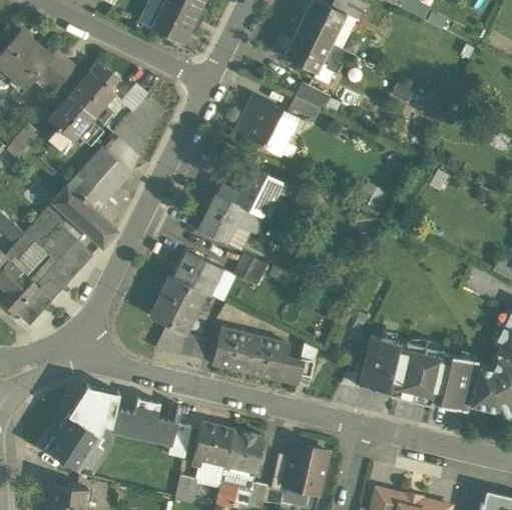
[(170,0),(167,0),(153,30),(182,45),(191,27),(194,28),(200,15),(198,14),(170,0)]
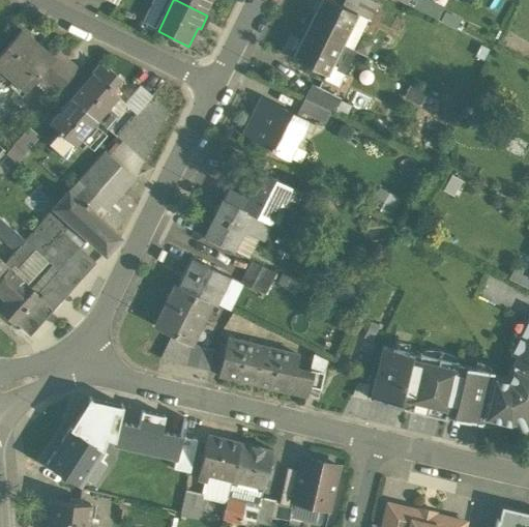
[(212,0),(176,0),(205,15),(212,0)]
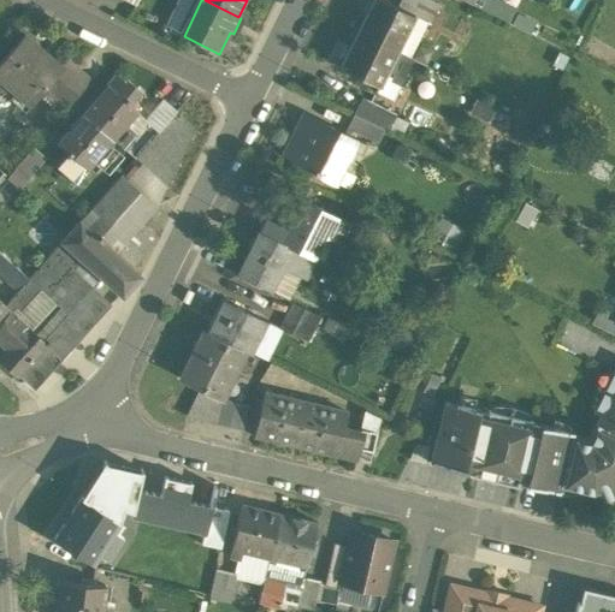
[(413,18),(377,0),(372,0),(356,33),(395,52),(413,18)]
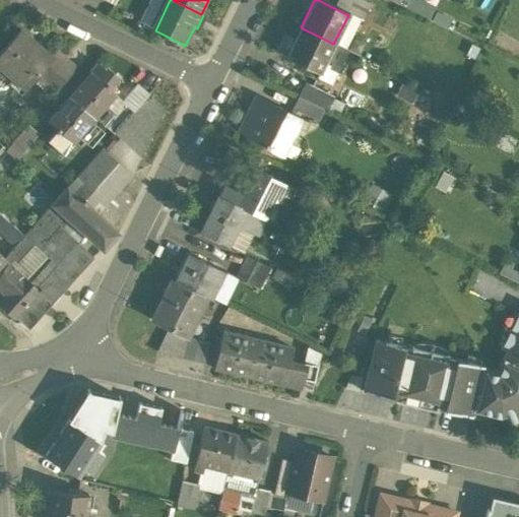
[(390,0),(433,19),(438,8),(419,0),(390,0)]
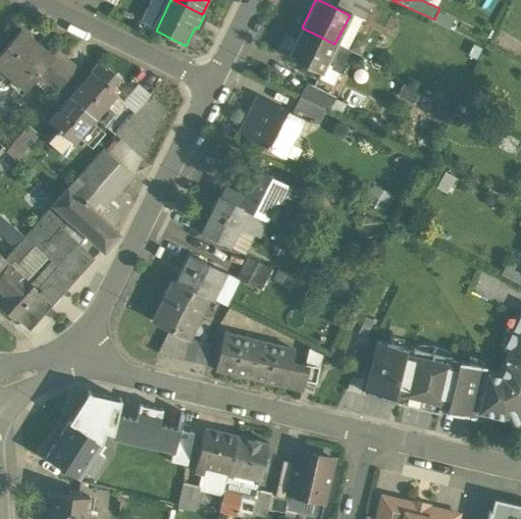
[(350,15),(334,44),(346,50),(355,33),(358,35),(364,22),(350,15)]
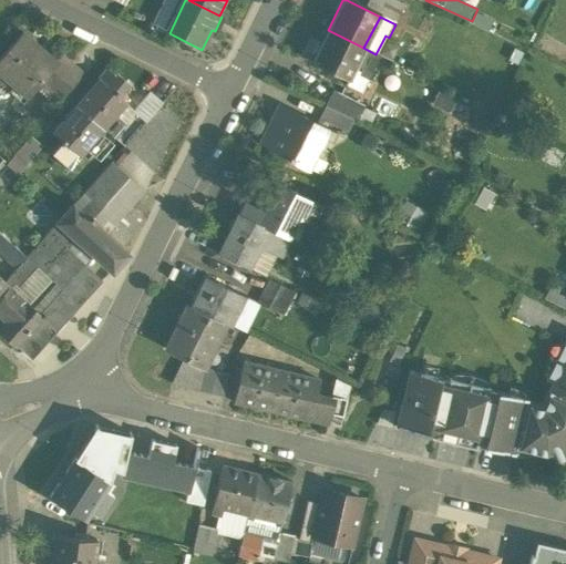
[(363,48),(328,30),(311,63),(347,81),(363,48)]
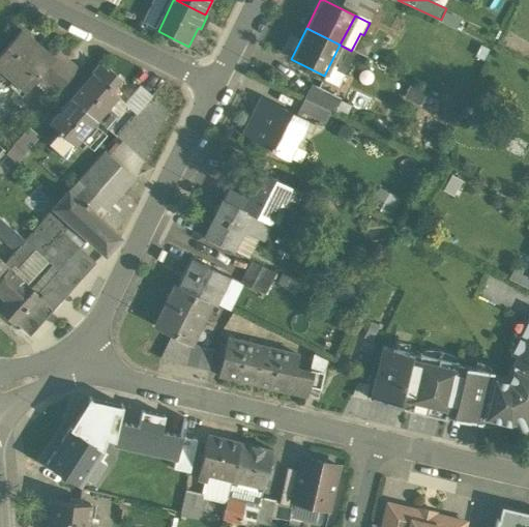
[(21,31),(0,55),(0,64),(16,79),(8,87),(23,99),(42,77),(49,83),(67,61),(57,53),(50,61),(28,42),(30,39),(21,31)]
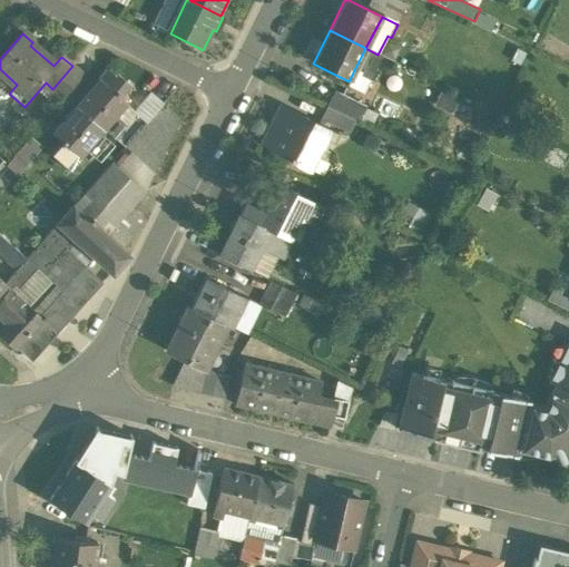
[(365,48),(349,81),(364,90),(371,77),(368,75),(378,55),(365,48)]
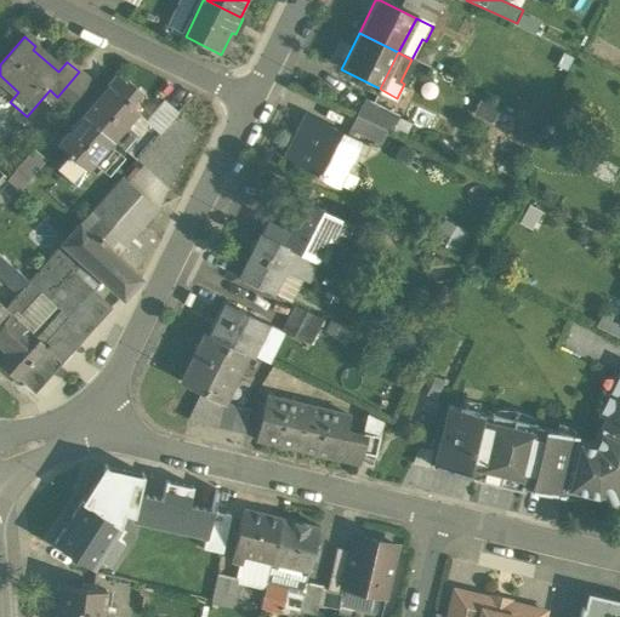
[(79,72),(57,97),(72,109),(94,84),(79,72)]
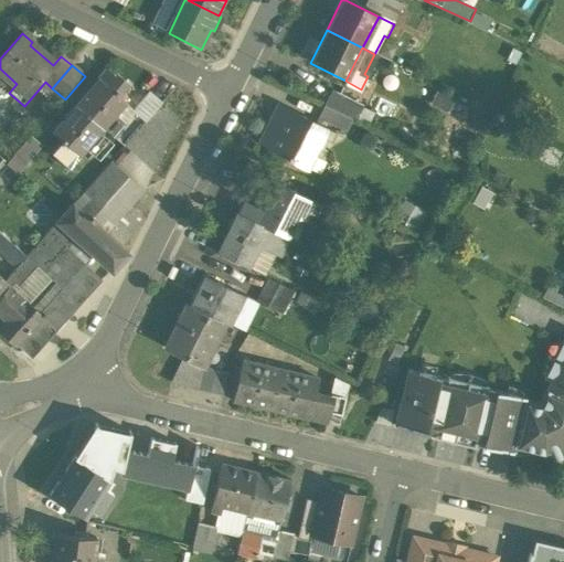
[(100,80),(76,107),(104,130),(127,103),(100,80)]
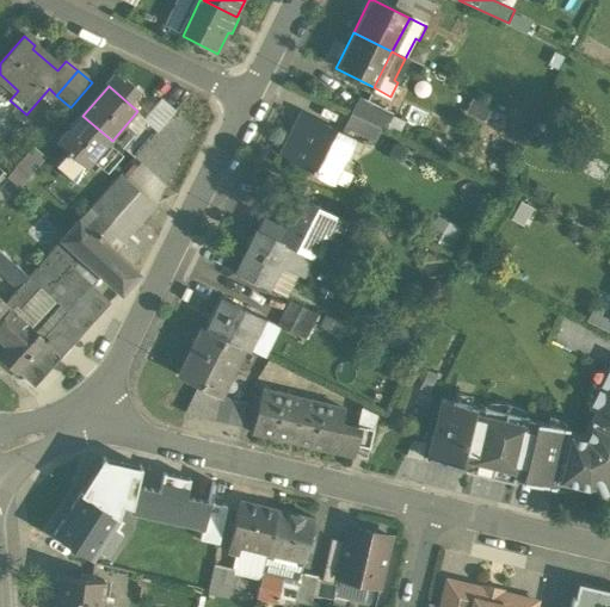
[(393,115),(363,99),(353,117),(381,131),(384,132),(393,115)]
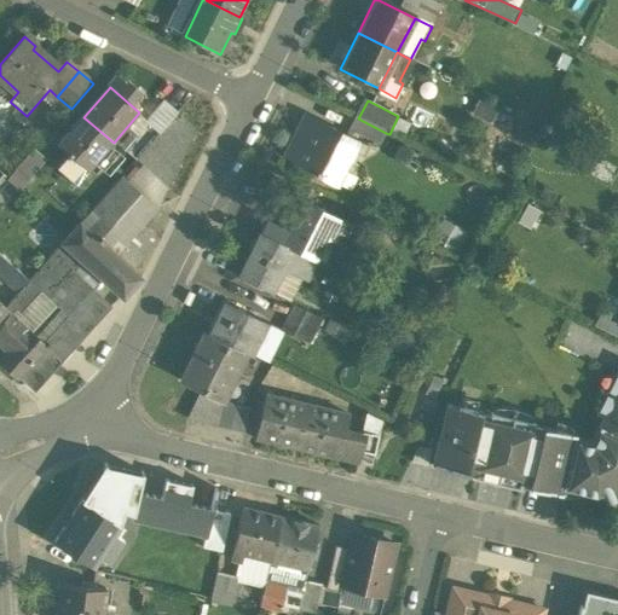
[(166,103),(149,122),(162,134),(179,115),(166,103)]
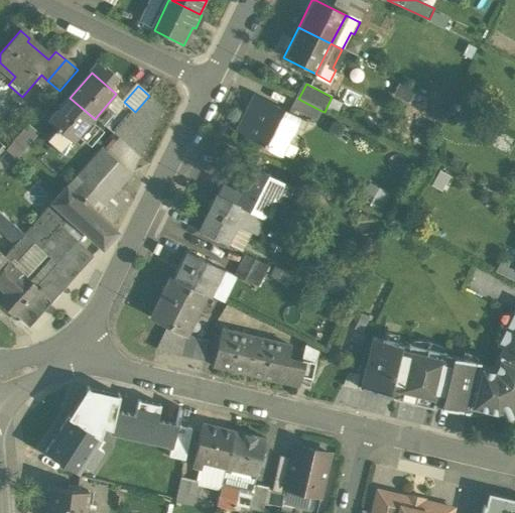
[(135,112),(115,134),(142,155),(164,108),(149,96),(135,112)]
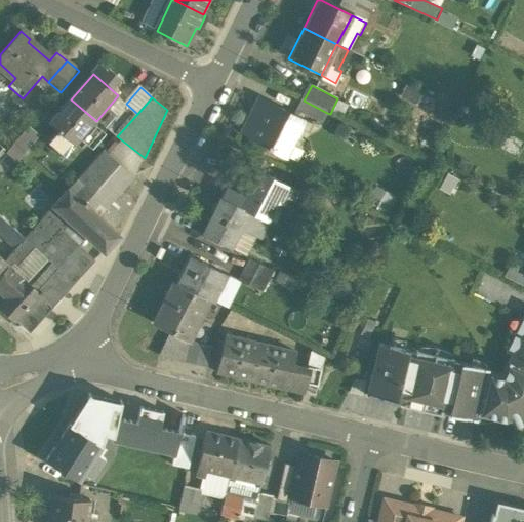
[(305,121),(258,98),(241,134),(269,149),(268,151),(286,160),(305,121)]
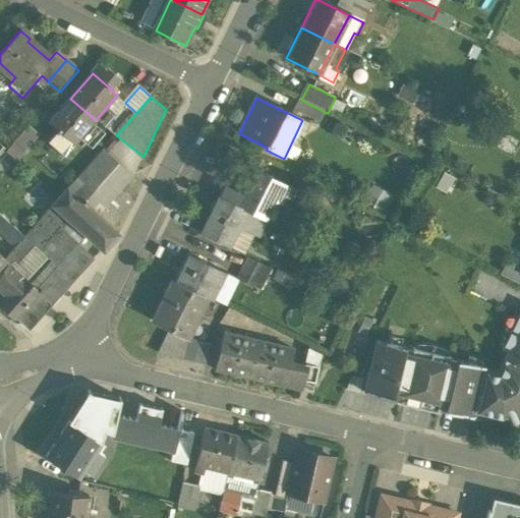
[(70,99),(50,124),(74,145),(96,120),(70,99)]
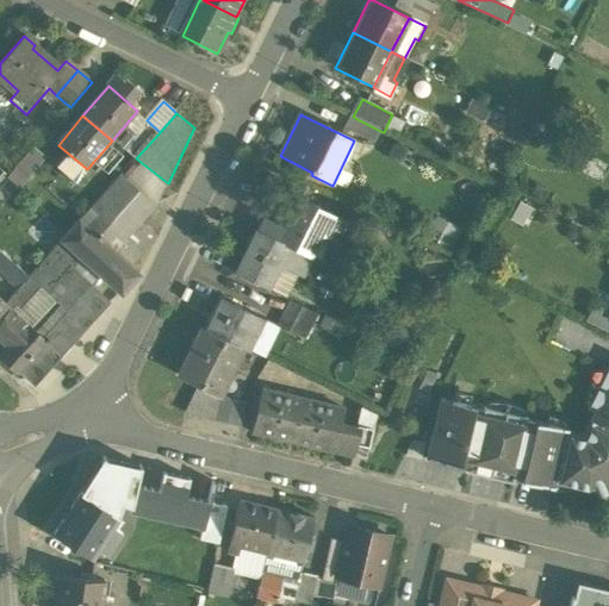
[(380,131),(353,117),(347,130),(374,144),(380,131)]
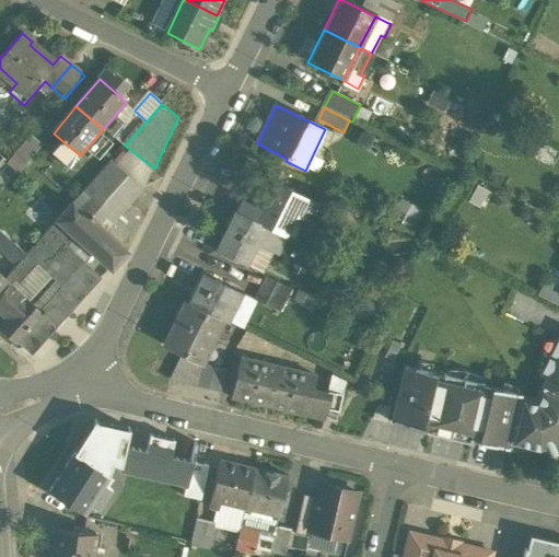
[(31,138),(16,154),(27,165),(43,148),(31,138)]
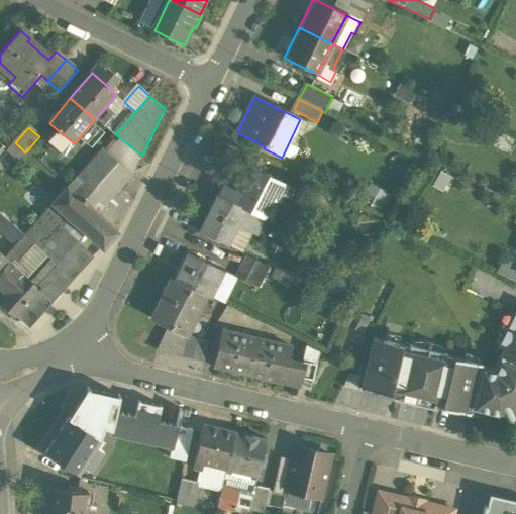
[(103,148),(68,189),(97,215),(121,189),(133,175),(103,148)]
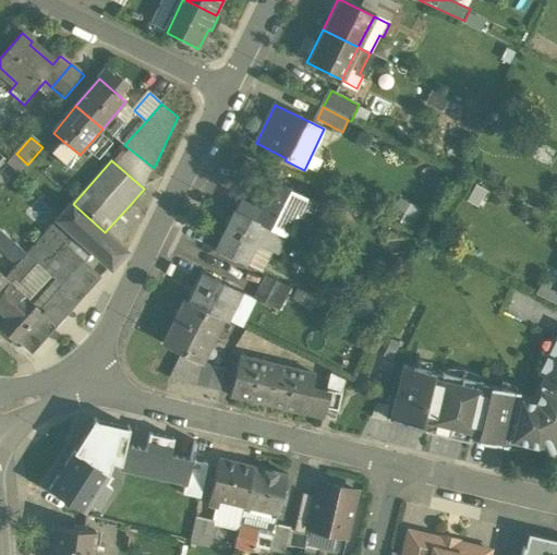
[(275,183),(261,210),(241,201),(234,213),(285,237),(295,215),(309,221),(316,205),(275,183)]
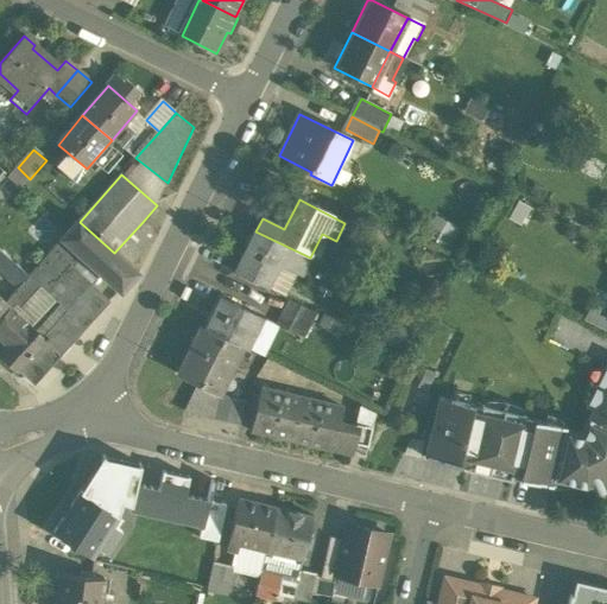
[(114,253),(80,222),(62,241),(81,259),(121,296),(139,275),(114,253)]
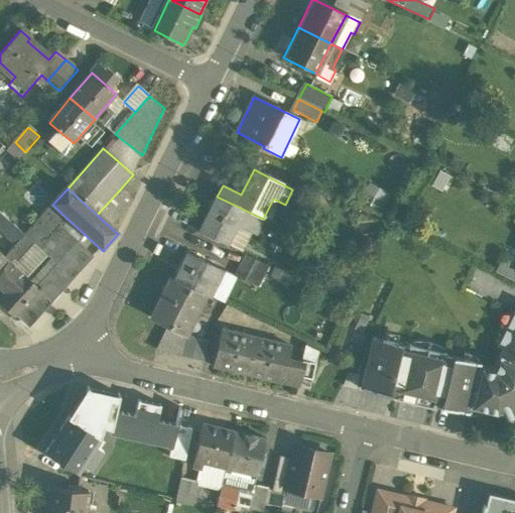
[(121,188),(97,215),(111,227),(134,201),(121,188)]
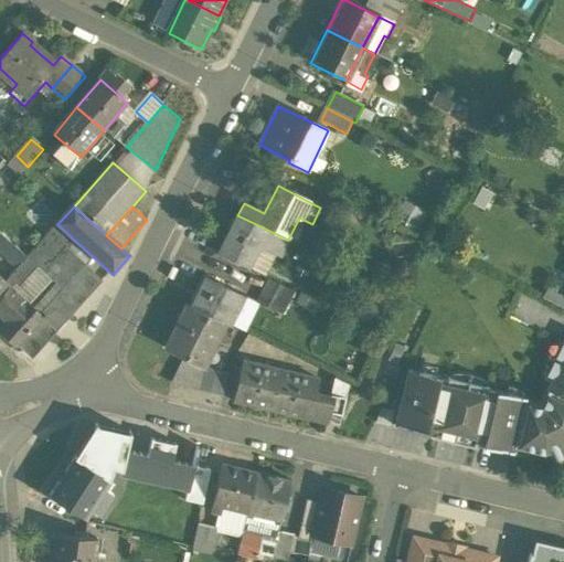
[(288,240),(237,215),(219,254),(247,269),(259,246),(280,256),(288,240)]
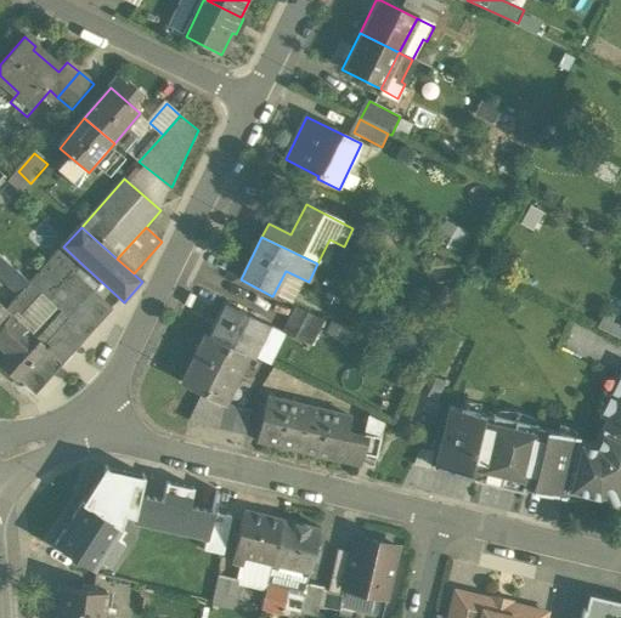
[(63,247),(30,285),(41,296),(49,302),(83,265),(63,247)]
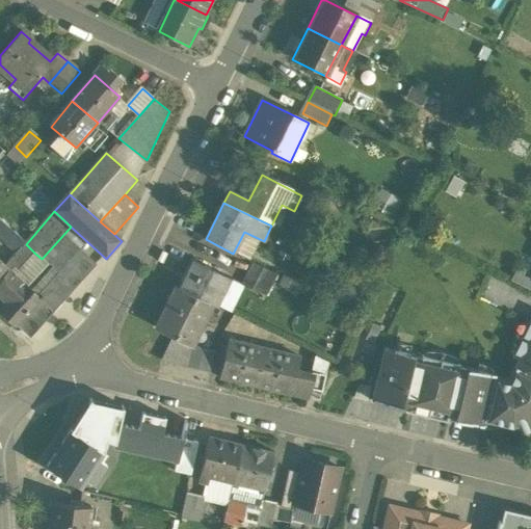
[(26,244),(0,221),(0,240),(8,247),(5,250),(14,258),(26,244)]
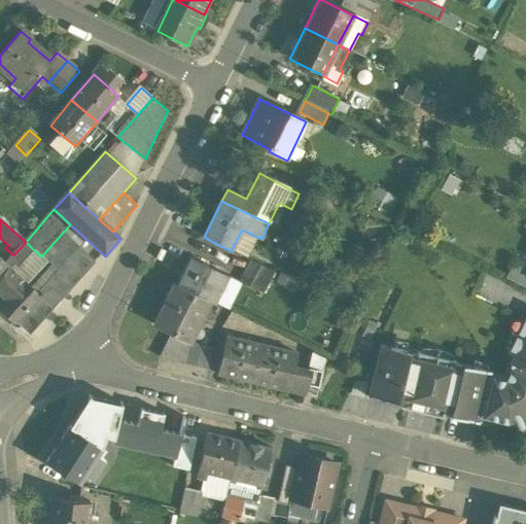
[(13,255),(8,263),(18,271),(35,251),(26,242),(13,255)]
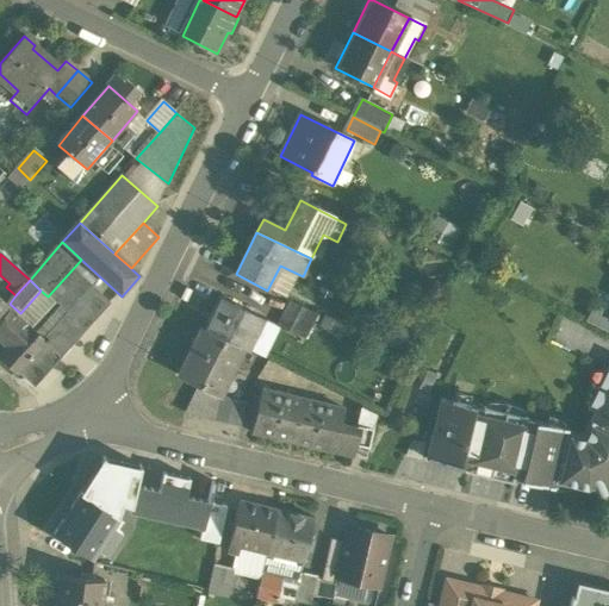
[(89,293),(44,342),(44,343),(18,373),(35,387),(109,306),(94,293),(89,293)]
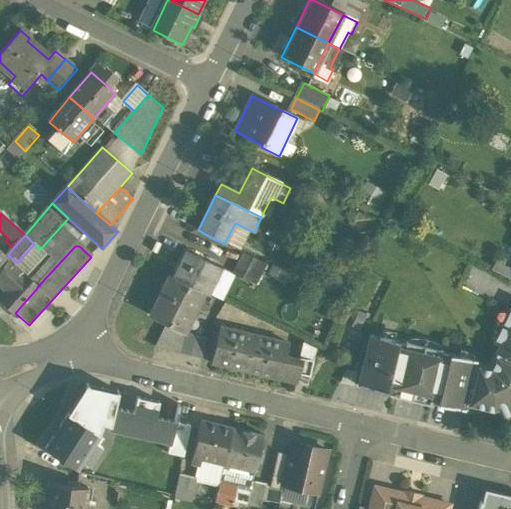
[(221,269),(186,252),(173,279),(204,295),(207,296),(221,269)]
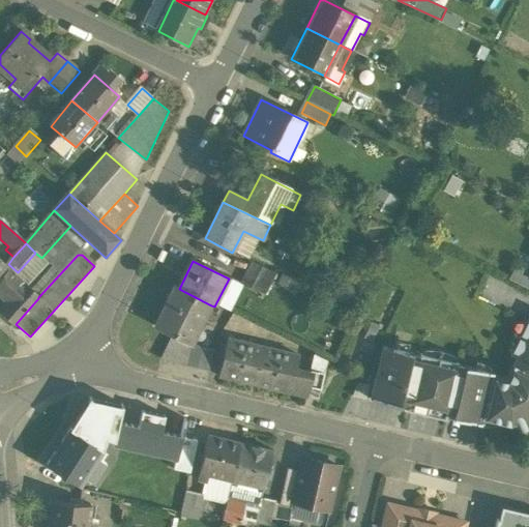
[(275,274),(252,263),(246,273),(269,286),(275,274)]
